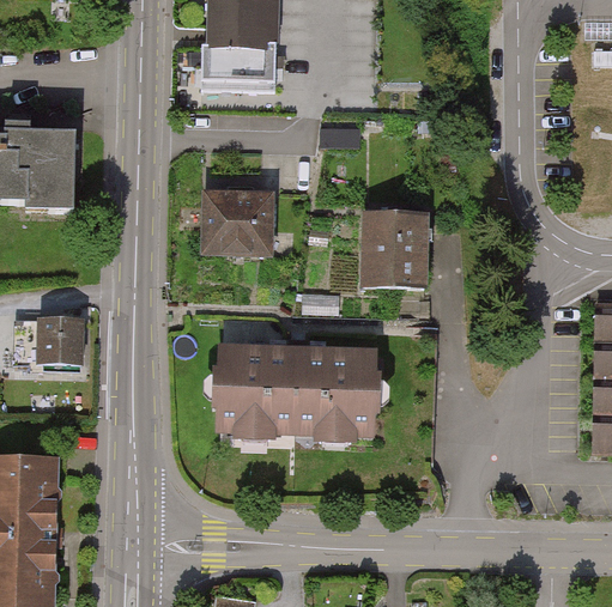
[(211,0),(210,87),(273,89),(273,0),(211,0)]
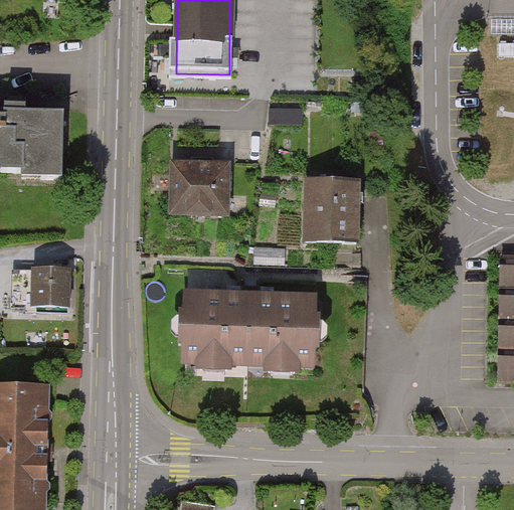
[(513,18),(492,18),(491,30),(513,30),(513,18)]
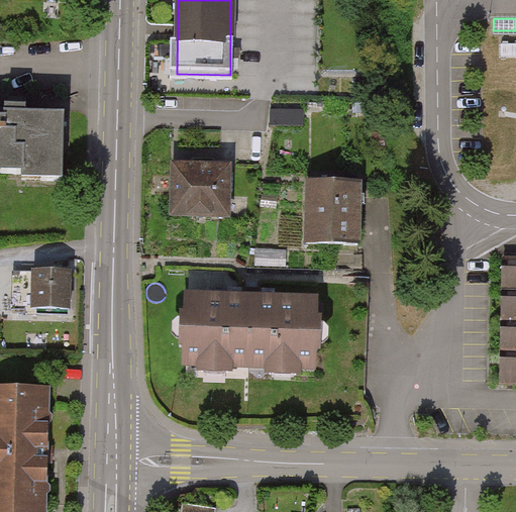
[(63,178),(65,109),(14,108),(2,108),(2,114),(0,113),(0,166),(3,166),(3,171),(42,172),(42,177),(63,178)]
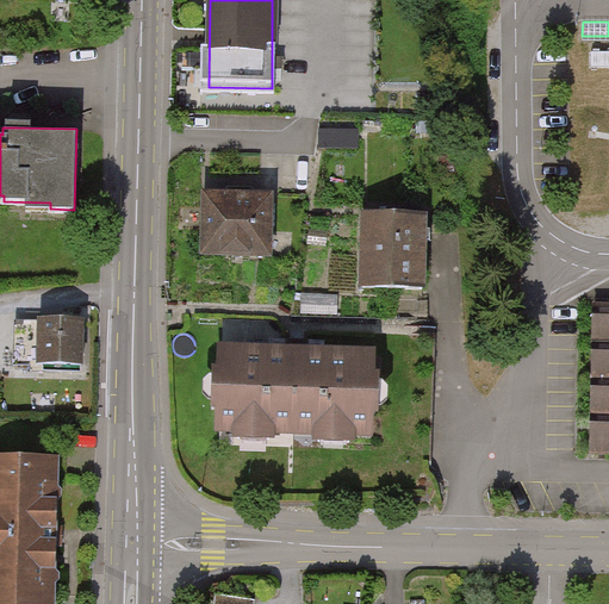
[(267,193),(205,193),(205,251),(266,253),(267,193)]
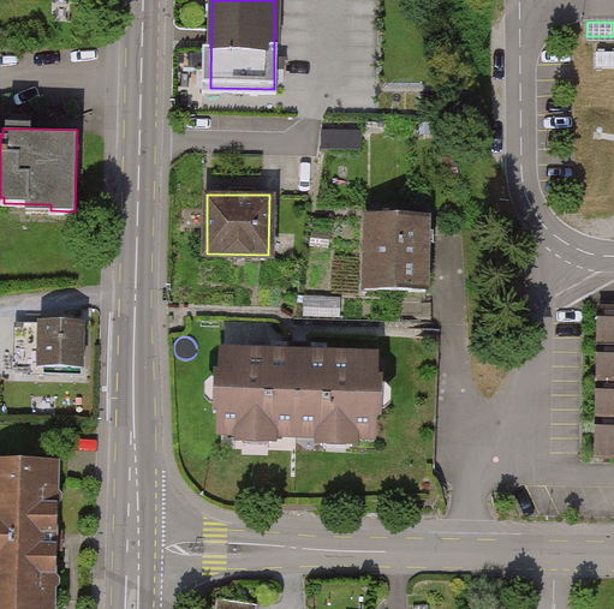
[(430,213),(361,212),(361,287),(430,287),(430,213)]
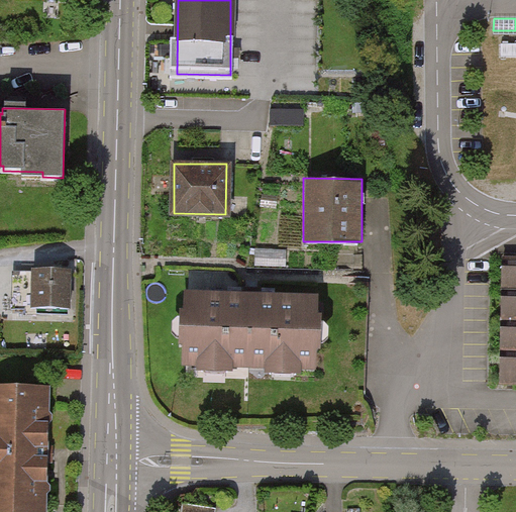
[(515,252),(501,253),(501,263),(498,385),(515,385),(515,252)]
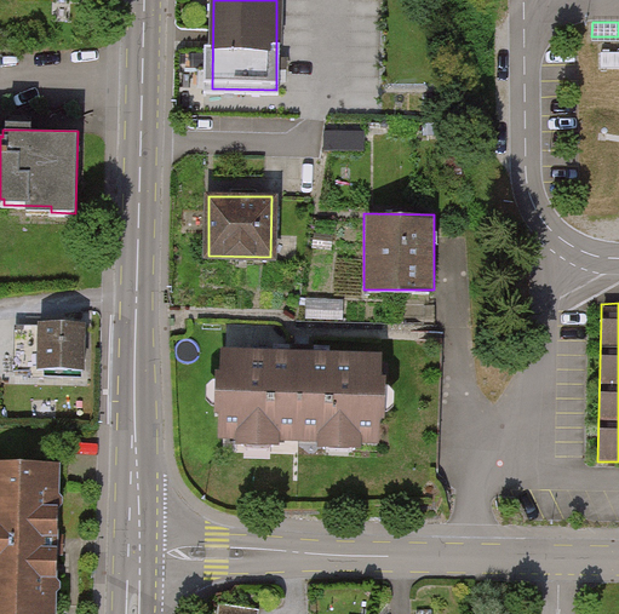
[(84,368),(85,321),(27,320),(26,366),(84,368)]
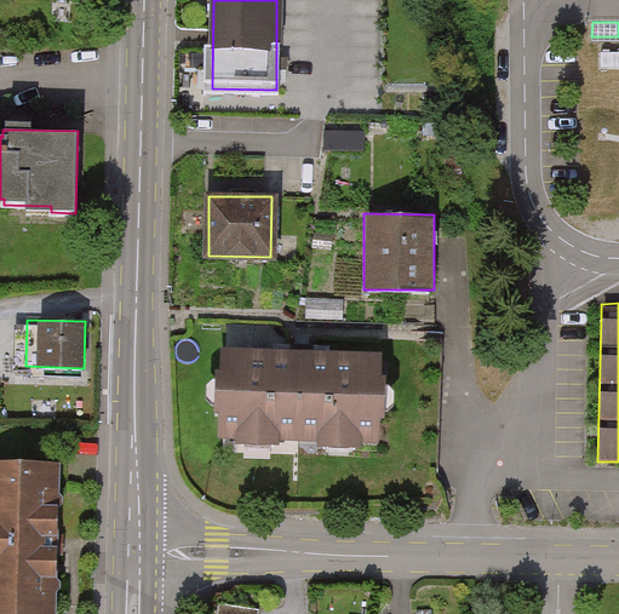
[(301,355),(219,353),(216,432),(377,439),(380,359),(301,355)]
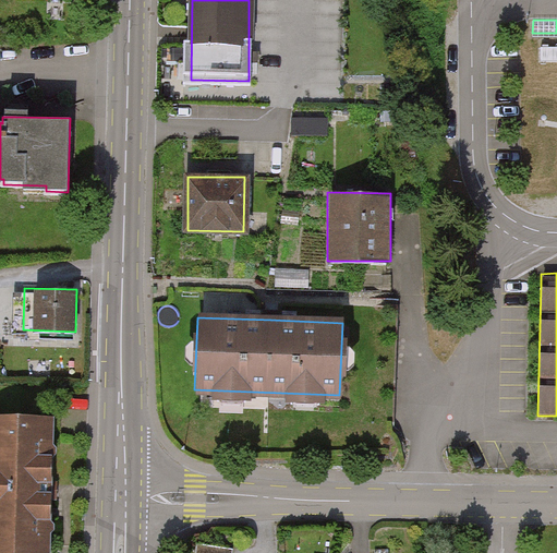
[(48,552),(50,484),(51,413),(0,412),(0,552),(48,552)]
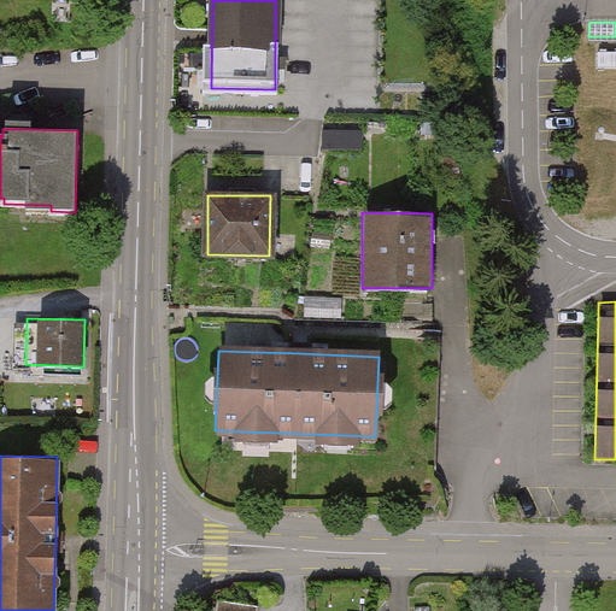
[(251,610),(253,601),(218,597),(215,610),(251,610)]
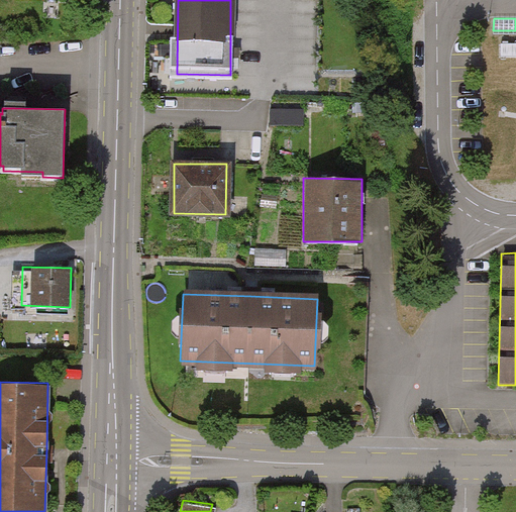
All buildings are outlined.
